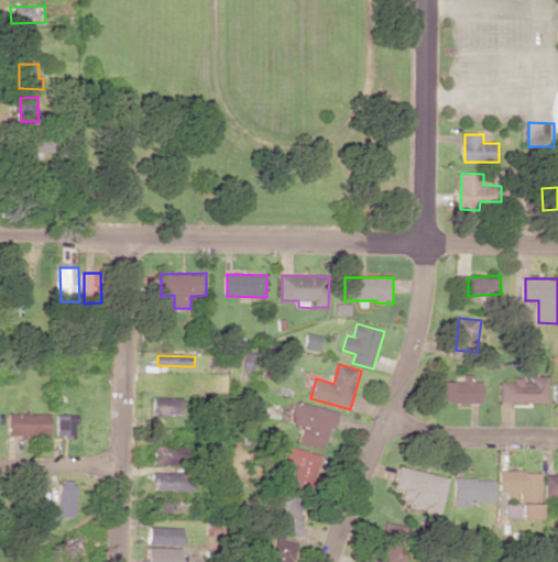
[(484,404),(484,383),(476,382),(477,375),(467,375),(467,382),(442,382),(441,403),(484,404)]
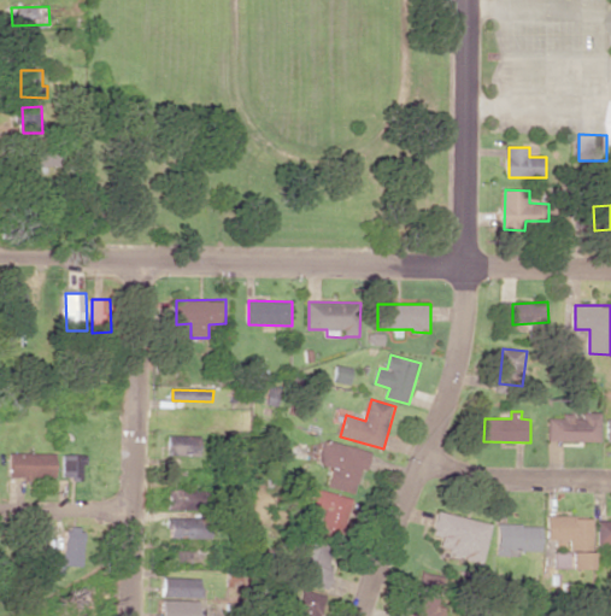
[(552,418),(551,441),(603,443),(603,412),(586,412),(586,416),(567,416),(567,418),(552,418)]
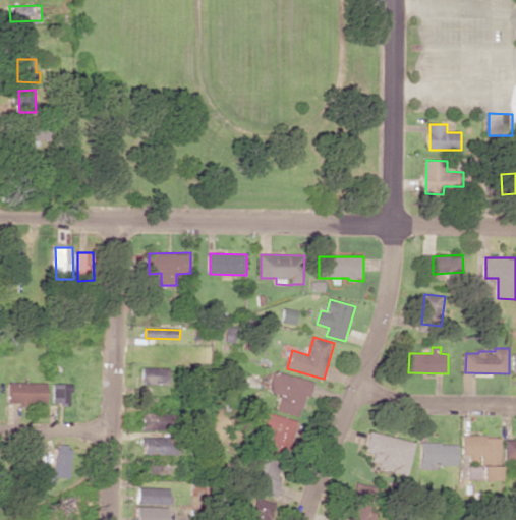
[(172,368),(145,367),(144,385),(172,385),(172,368)]
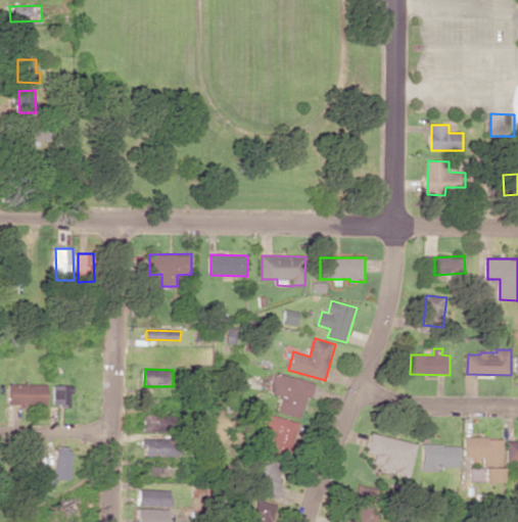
[(302,419),(308,397),(313,398),(317,384),(276,373),(270,393),(282,396),(278,413),(302,419)]
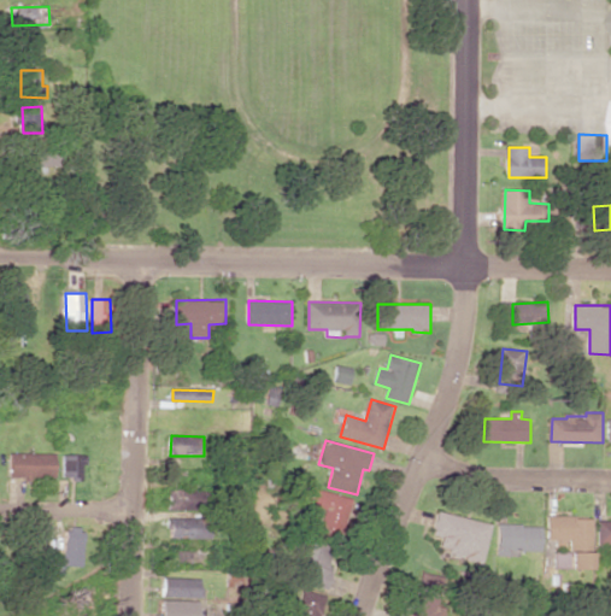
[(59,455),(12,453),(12,476),(58,477),(59,455)]
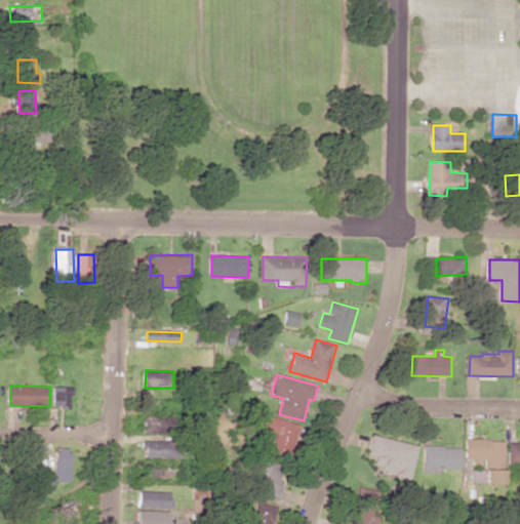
[(74,388),(56,387),(55,408),(73,408),(74,388)]
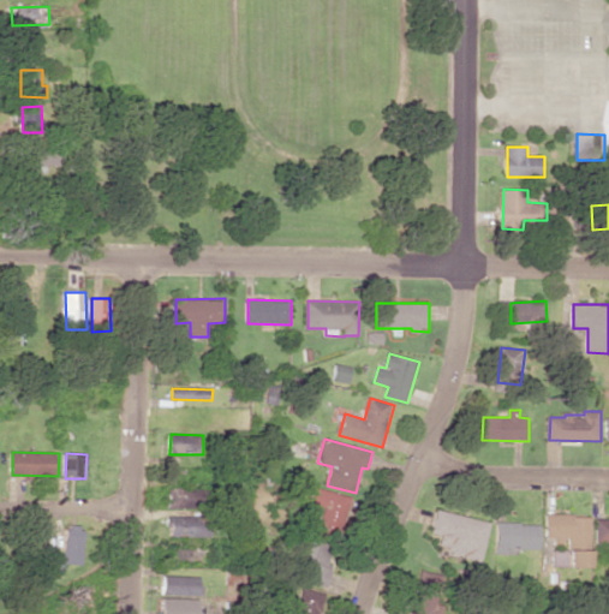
[(350,498),(311,487),(306,504),(326,508),(322,520),(304,516),(300,531),(338,542),(350,498)]
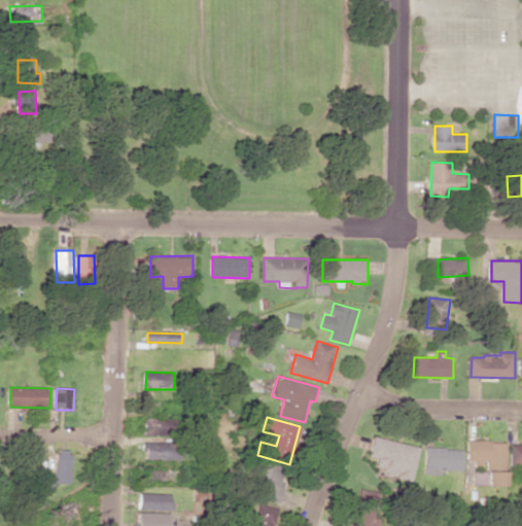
[(144,435),(183,436),(183,419),(144,418),(144,435)]
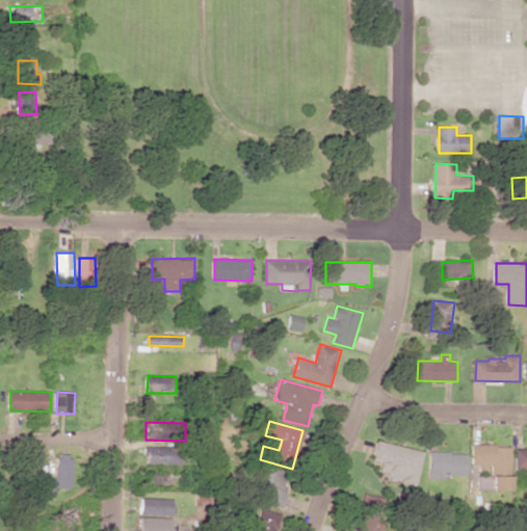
[(425,453),(379,441),(374,461),(383,463),(379,475),(417,484),(425,453)]
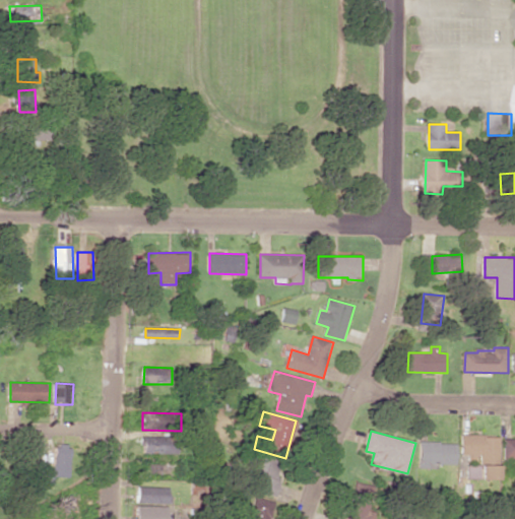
[(501,436),(463,436),(463,457),(483,458),(483,466),(479,466),(479,480),(501,480),(501,436)]
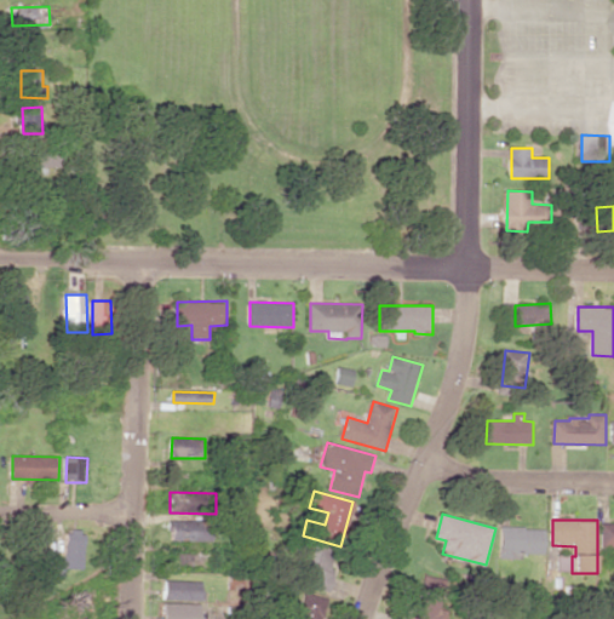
[(214,522),(173,521),(173,540),(214,542),(214,522)]
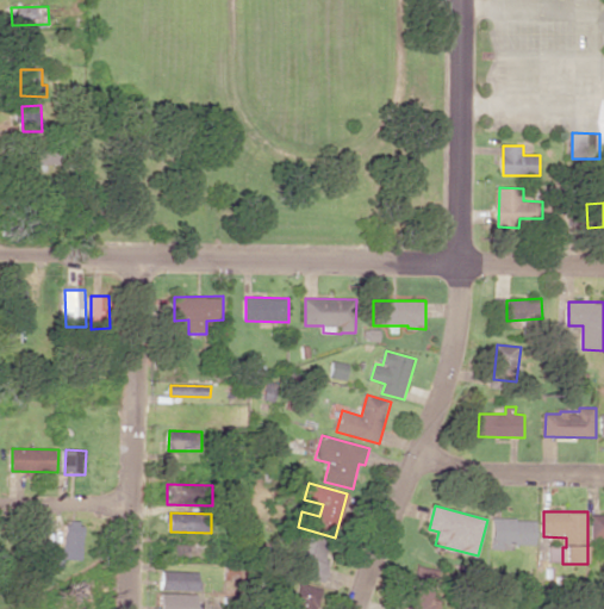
[(536,547),(536,520),(493,519),(493,546),(536,547)]
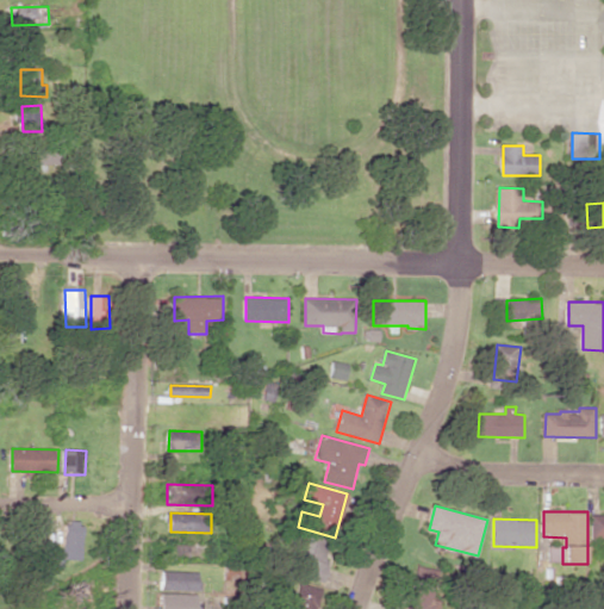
[(57,548),(57,569),(67,570),(67,559),(85,560),(86,522),(68,522),(67,548),(57,548)]
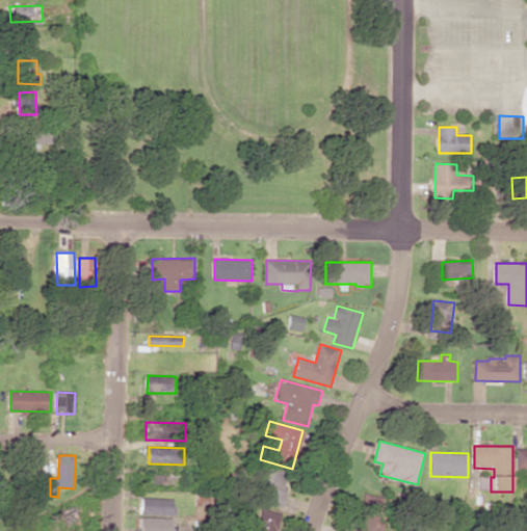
[(283,508),(291,473),(264,466),(255,500),(283,508)]
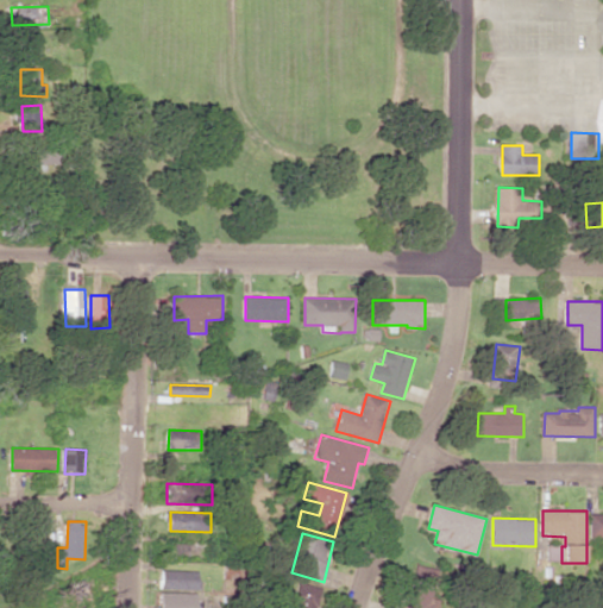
[(441,607),(444,601),(434,599),(440,570),(420,565),(408,607),(441,607)]
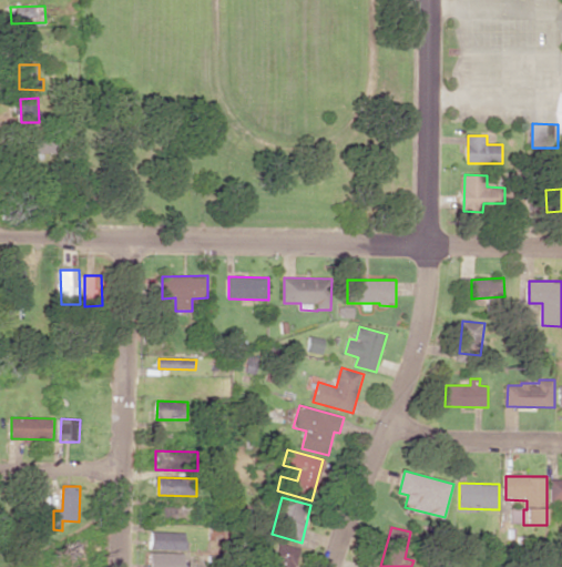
[(151,549),(187,550),(187,533),(152,532),(151,549)]
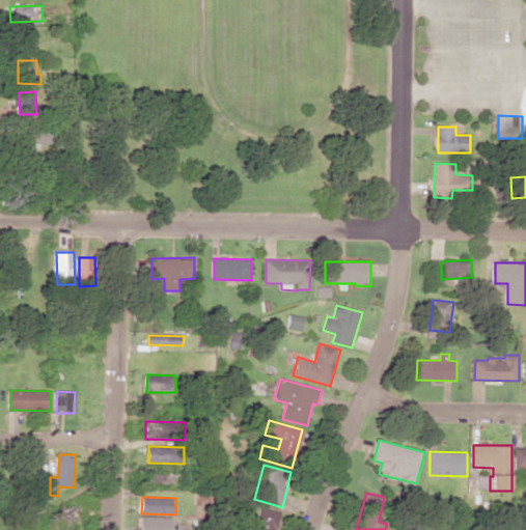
[(278,529),(283,512),(264,508),(257,529),(278,529)]
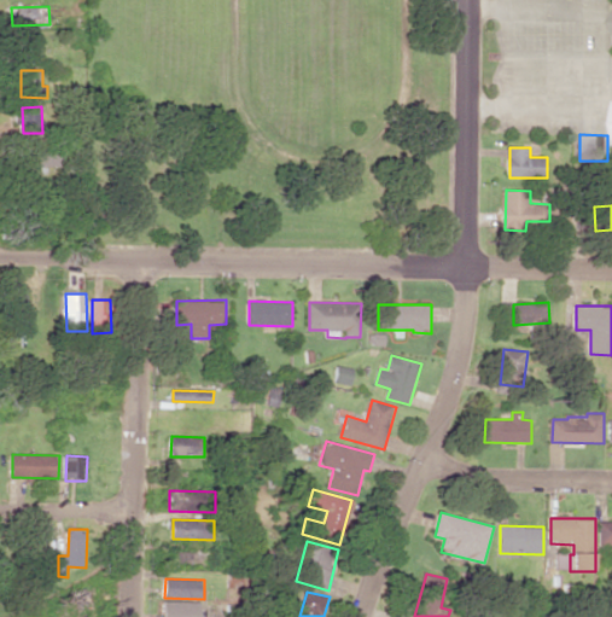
[(200,616),(202,603),(164,601),(163,616),(200,616)]
